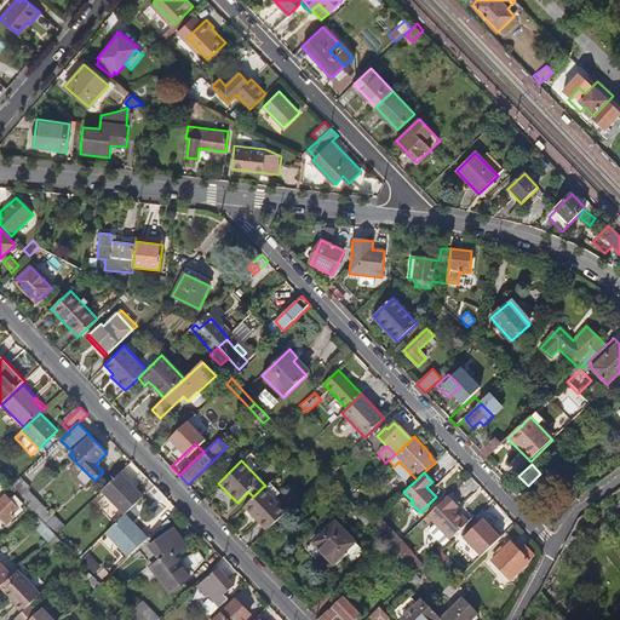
[(102,492),(125,515),(125,514),(143,498),(120,474),(102,492)]
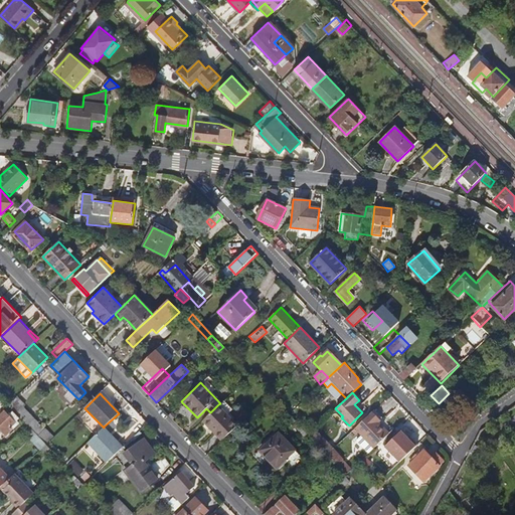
[(17,396),(8,404),(27,424),(32,430),(38,422),(24,407),(24,406),(25,405),(17,396)]
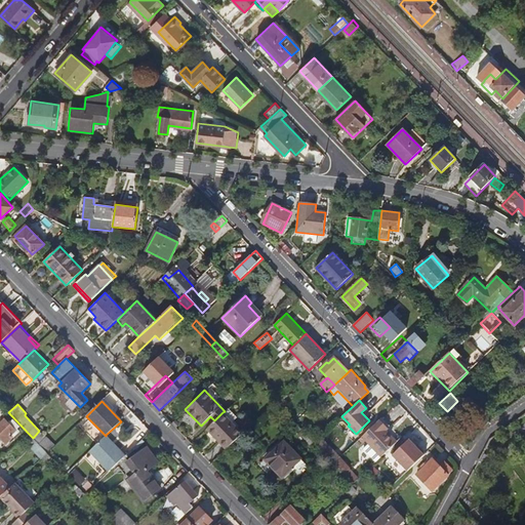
[(206,428),(226,448),(230,445),(237,438),(242,433),(223,412),(214,420),(206,428)]
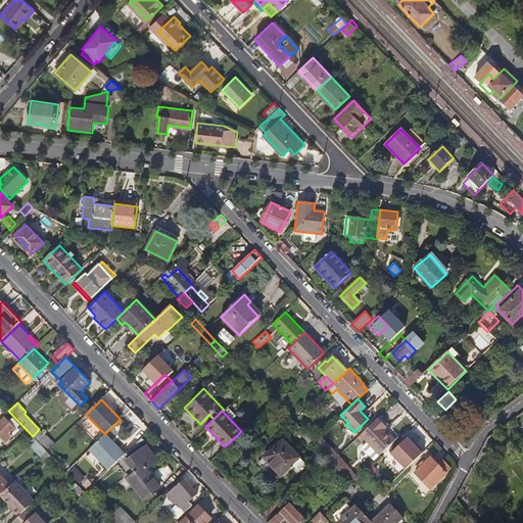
[(8,414),(0,421),(0,435),(6,442),(18,430),(16,427),(18,425),(8,414)]
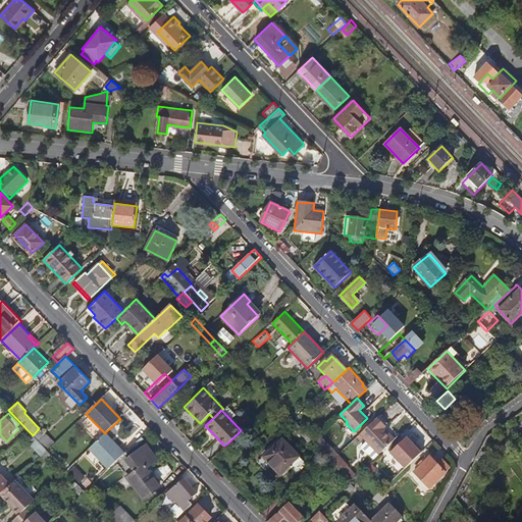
[(387,427),(377,417),(360,434),(366,441),(378,455),(379,455),(399,435),(388,425),(387,427)]
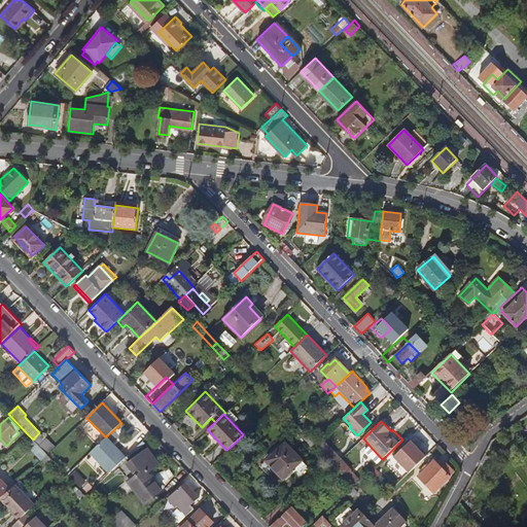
[(312,431),(308,436),(315,445),(320,440),(312,431)]
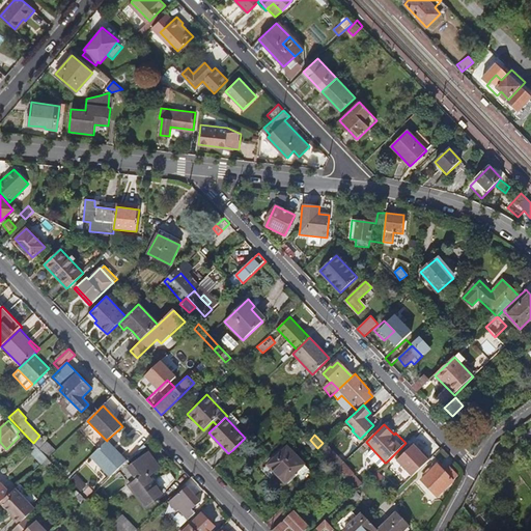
[(39,436),(33,443),(39,449),(42,452),(48,458),(56,451),(42,436),(39,436)]
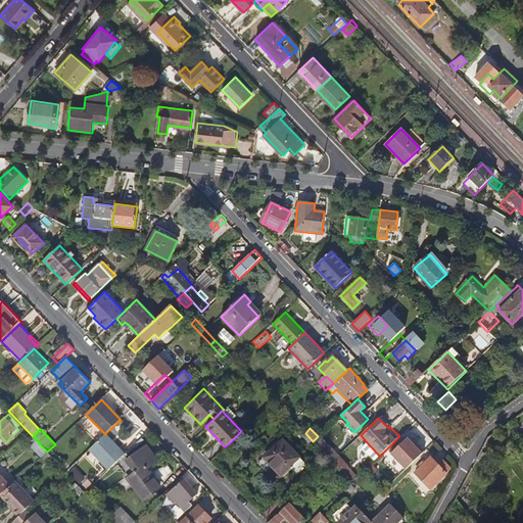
[(89,449),(108,470),(125,455),(105,433),(105,434),(89,449)]
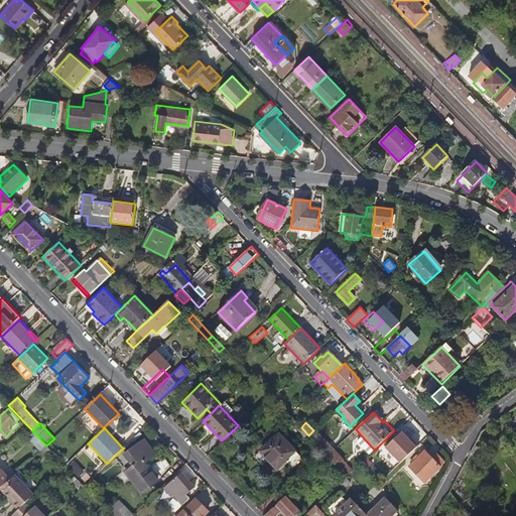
[(240,437),(233,430),(226,437),(233,444),(240,437)]
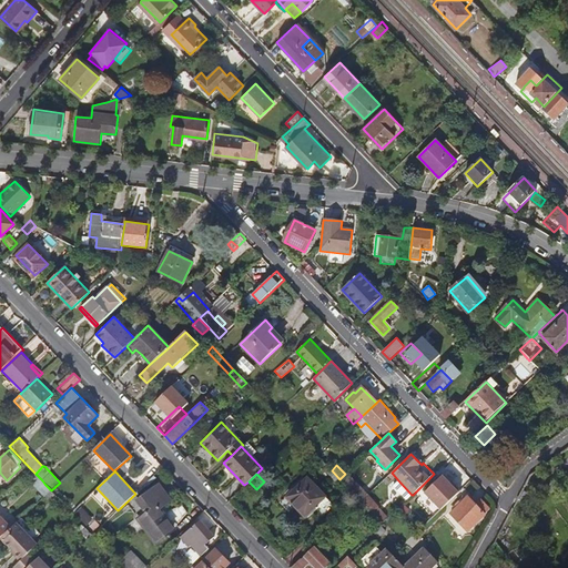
[(423,493),(439,510),(459,492),(443,474),(423,493)]
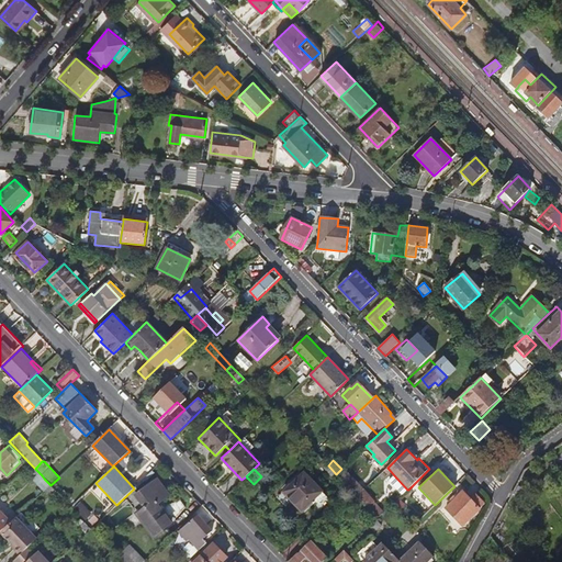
[(323,491),(304,472),(283,492),(303,510),(323,491)]
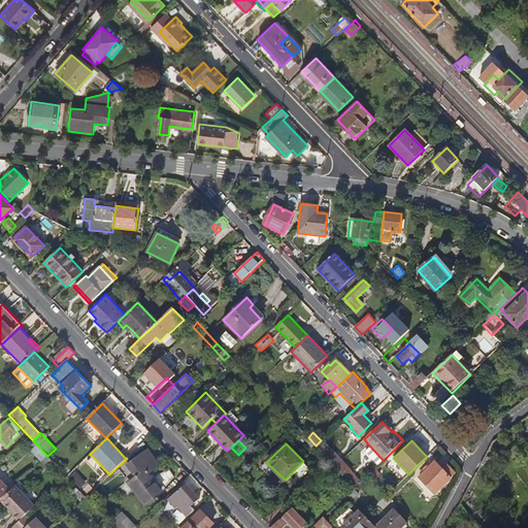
[(32,453),(35,456),(41,450),(39,447),(32,453)]
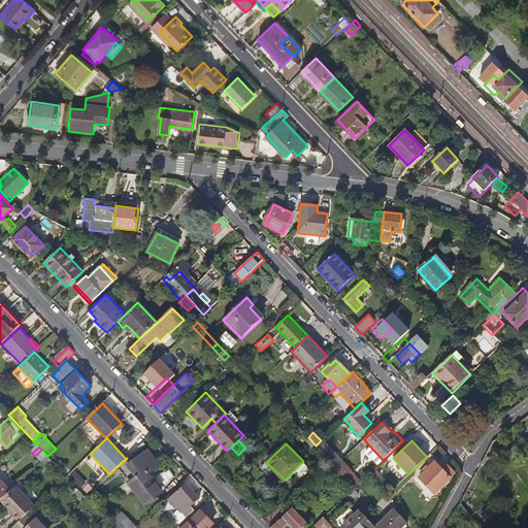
[(383,460),(370,447),(364,453),(376,466),(383,460)]
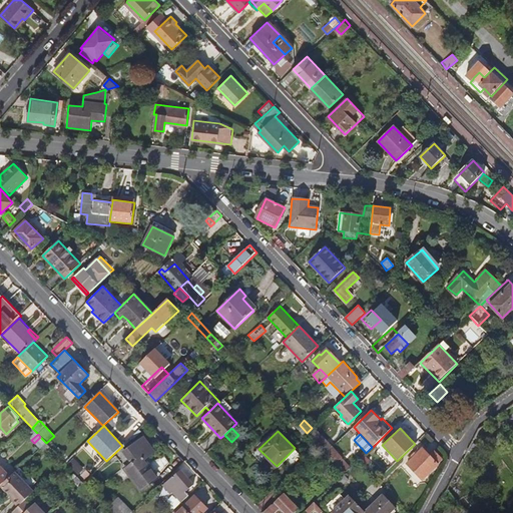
[(34,443),(39,449),(46,443),(40,437),(34,443)]
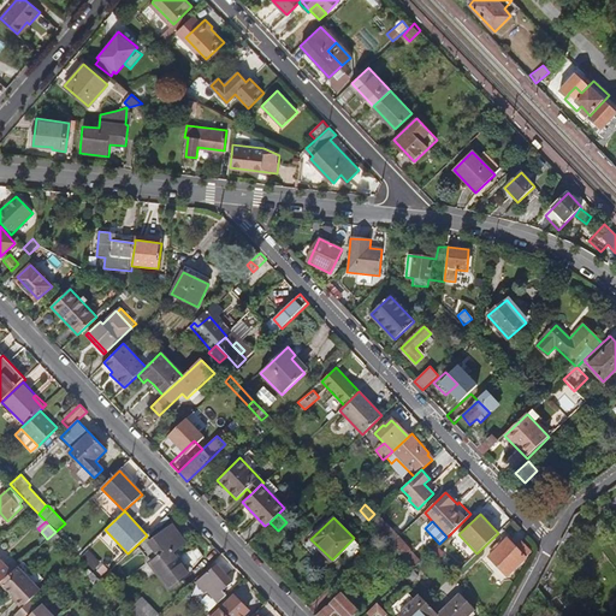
[(171,526),(149,543),(159,556),(150,562),(169,586),(187,574),(172,554),(184,544),(171,526)]
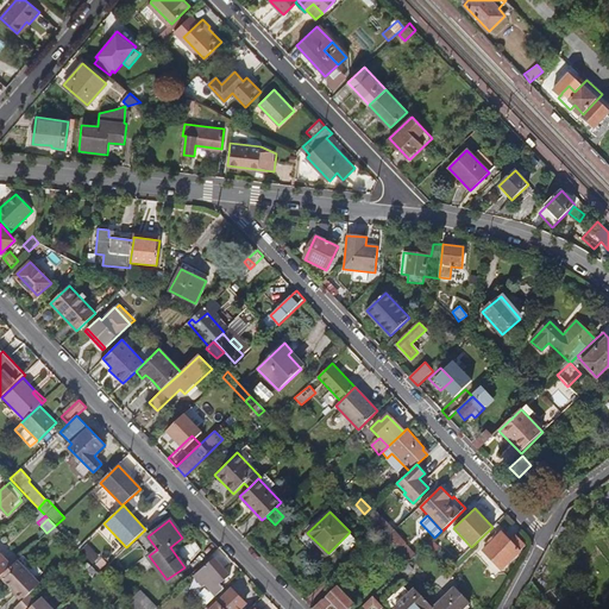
[(54,540),(61,532),(55,526),(46,533),(54,540)]
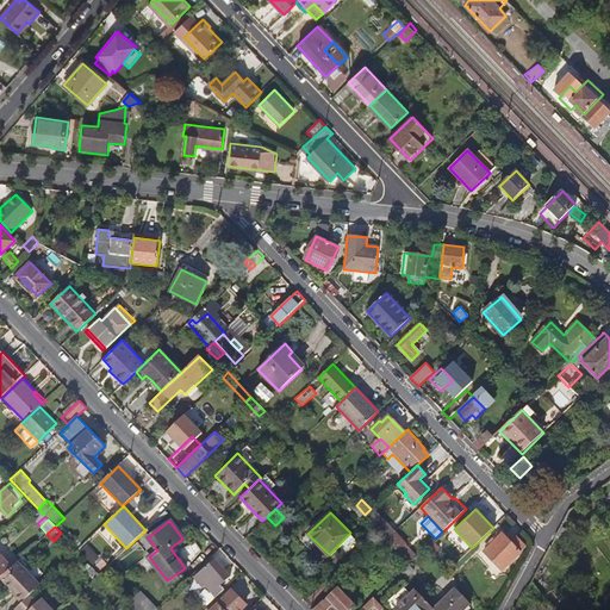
[(388,527),(383,533),(387,539),(393,533),(388,527)]
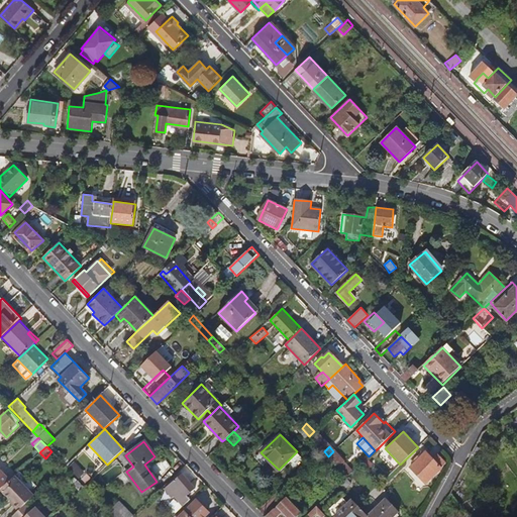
[(477,446),(472,455),(477,458),(482,449),(477,446)]
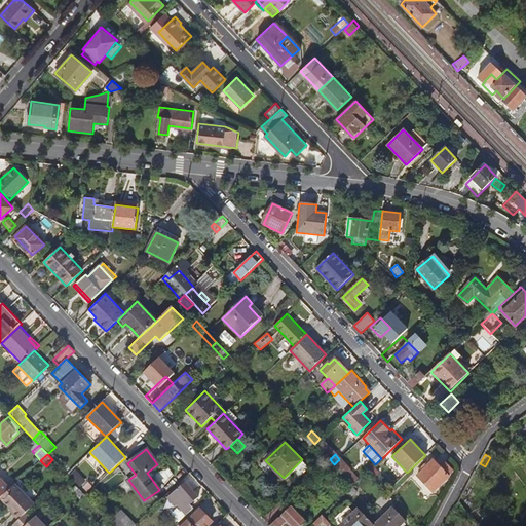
[(344,475),(350,470),(350,468),(340,458),(339,459),(334,464),(344,475)]
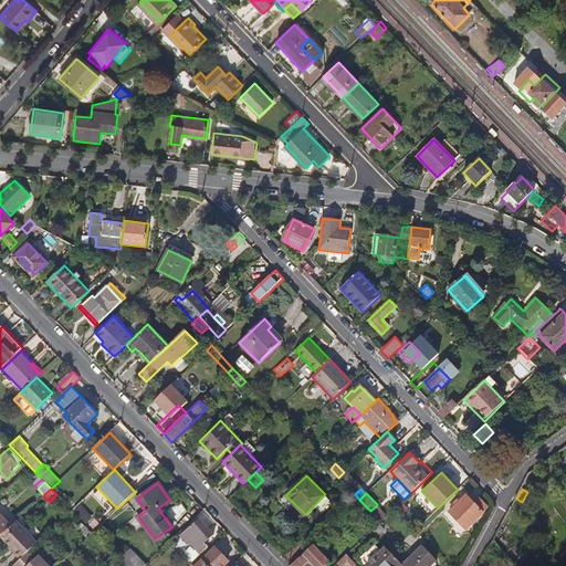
[(484,512),(483,512),(474,502),(467,494),(449,512),(465,530),(484,512)]
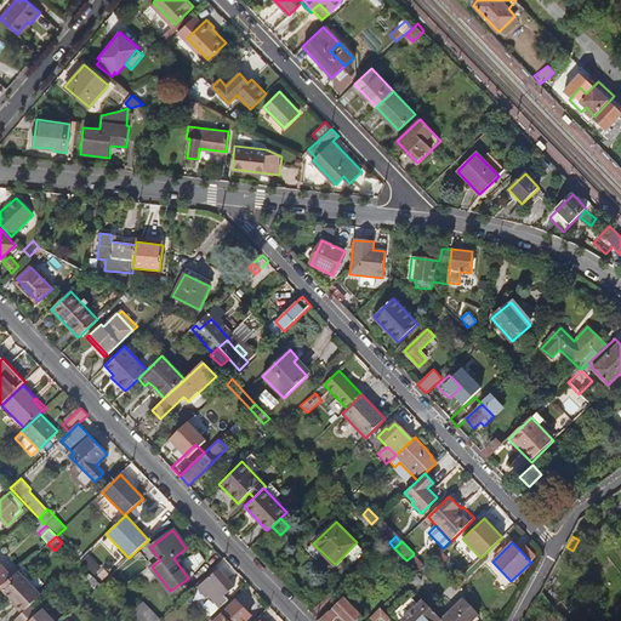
[(520,551),(530,562),(536,556),(527,546),(520,551)]
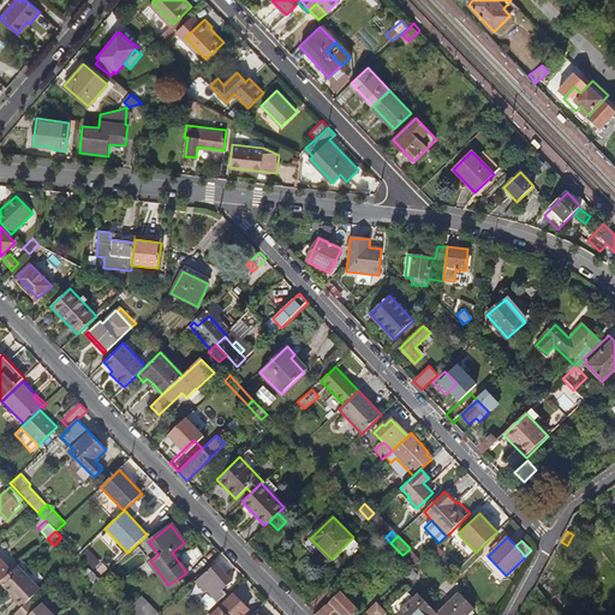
[(410,549),(402,555),(413,567),(421,560),(410,549)]
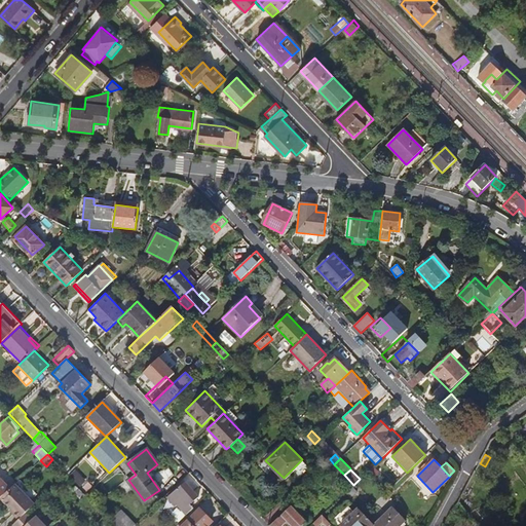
[(0,498),(9,490),(0,480),(0,498)]
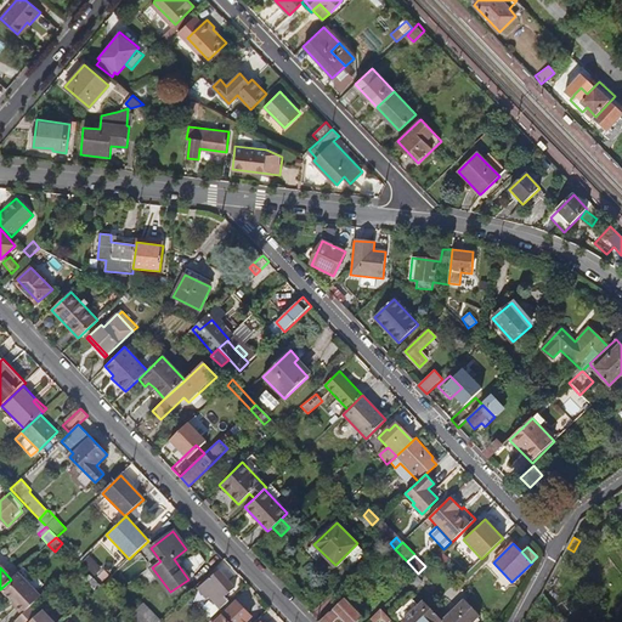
[(210,598),(220,610),(228,601),(225,597),(235,588),(219,570),(198,588),(208,600),(210,598)]
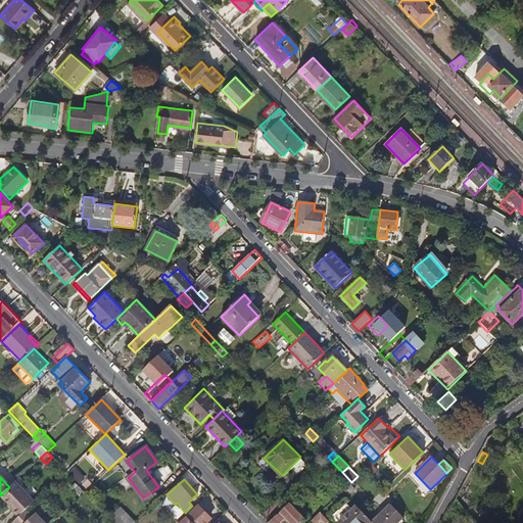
[(12,511),(18,517),(29,507),(34,503),(17,485),(3,498),(13,510),(12,511)]
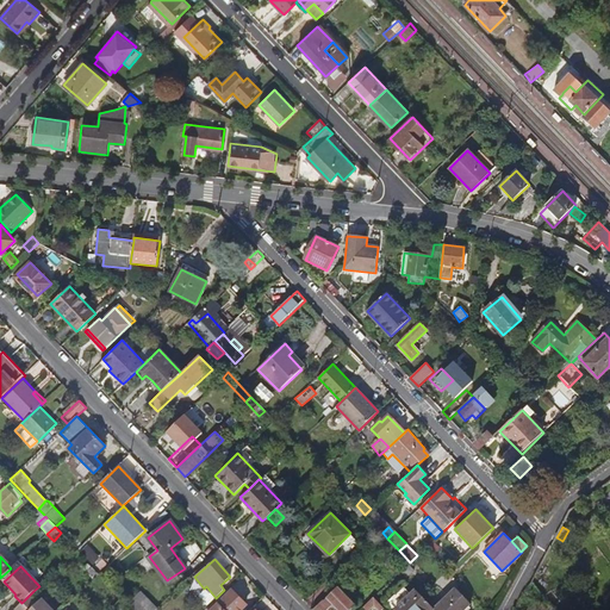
[(546,576),(537,584),(547,593),(555,584),(546,576)]
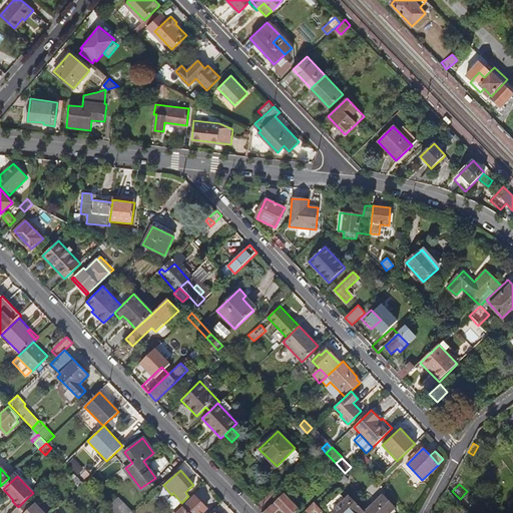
[(295,512),(303,507),(287,490),(263,512),(262,512),(273,512),(282,505),(289,512),(295,512)]
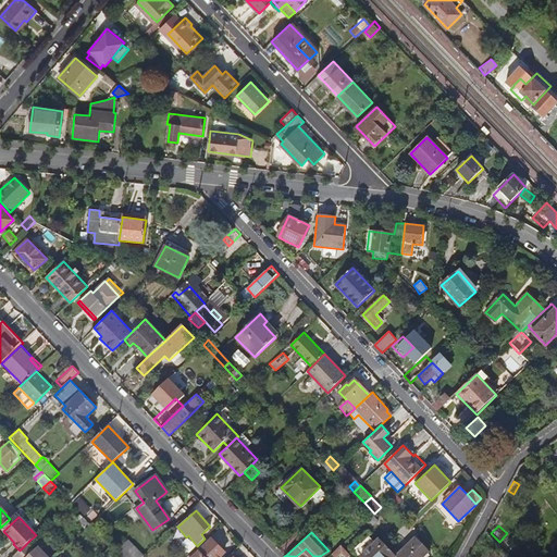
[(362,556),(395,556),(396,556),(395,555),(379,536),(373,542),(369,537),(356,549),(362,556)]
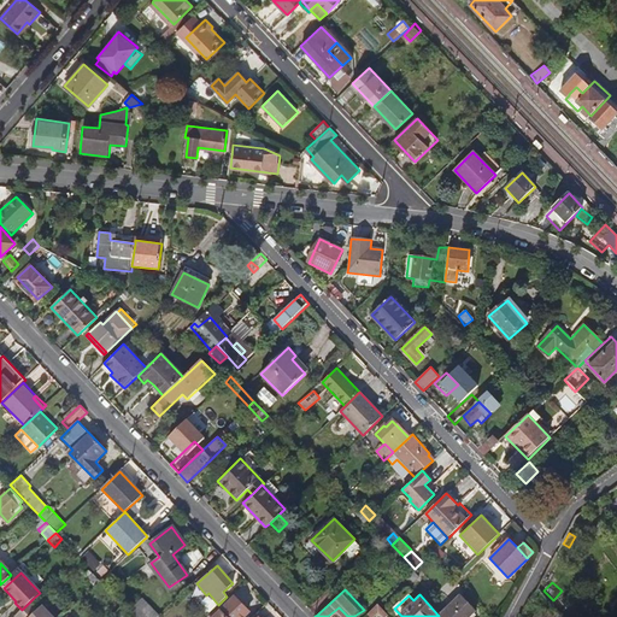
[(460,594),(438,615),(439,616),(440,616),(469,616),(476,611),(460,594)]
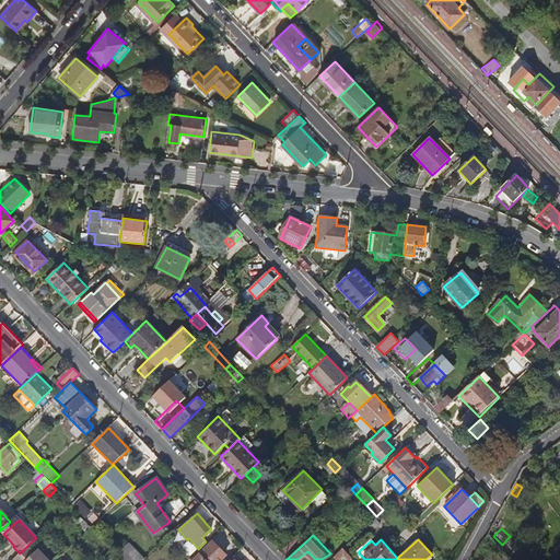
[(212,541),(200,555),(194,559),(220,559),(225,556),(212,541)]
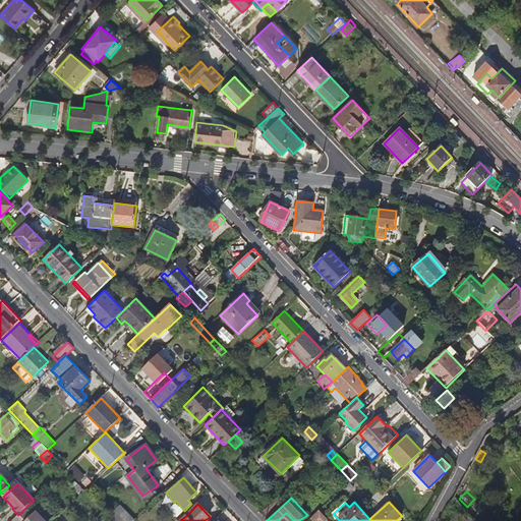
[(43,520),(29,505),(18,515),(12,520),(43,520)]
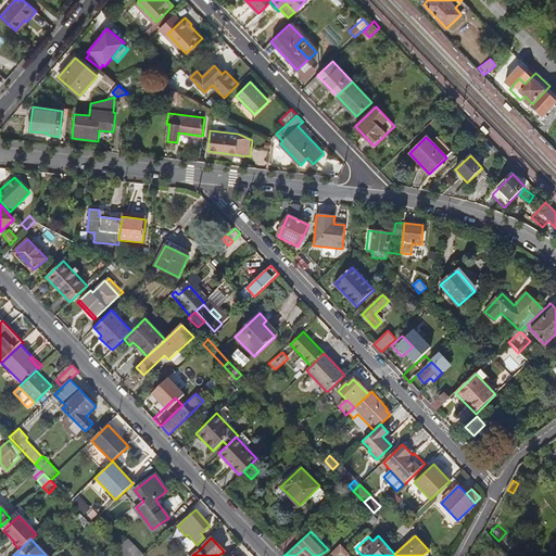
[(122,555),(142,555),(128,541),(117,551),(118,551),(122,555)]
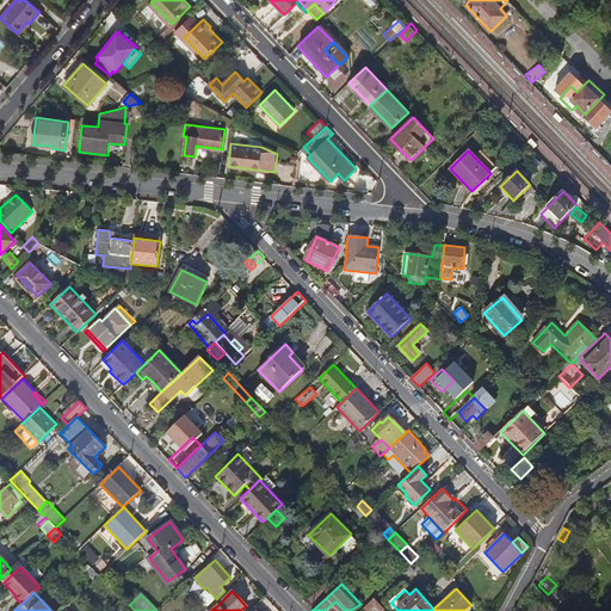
[(363,609),(365,610),(375,610),(382,605),(374,597),(363,609)]
